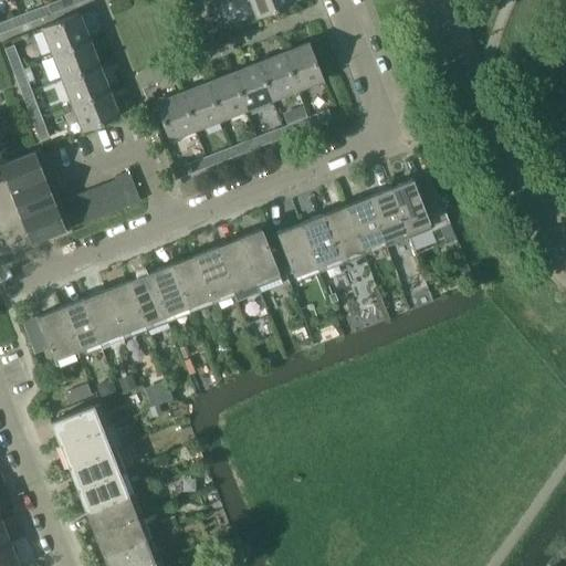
[(63,0),(59,0),(45,6),(50,14),(66,8),(63,0)]
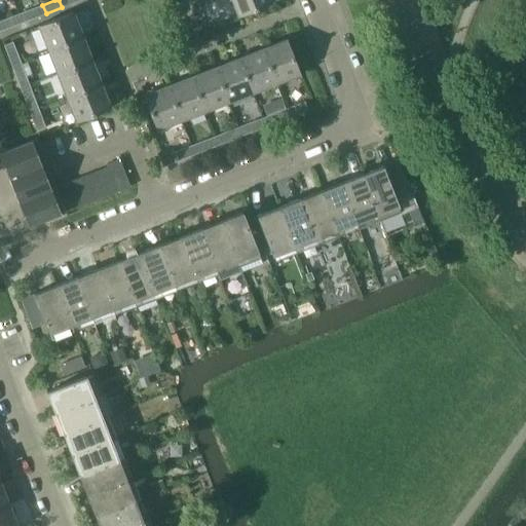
[(271,0),(232,0),(239,17),(273,4),(271,0)]
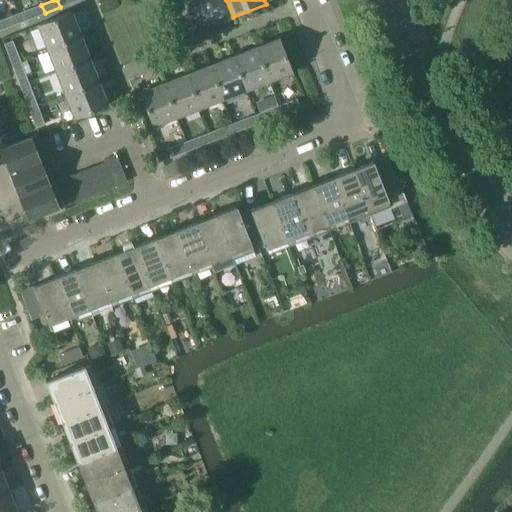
[(195,4),(186,8),(193,26),(202,22),(195,4)]
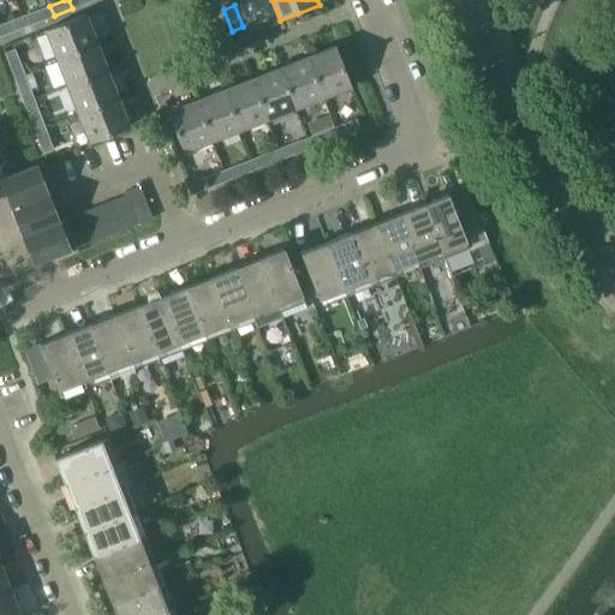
[(49,6),(31,12),(35,23),(54,16),(49,6)]
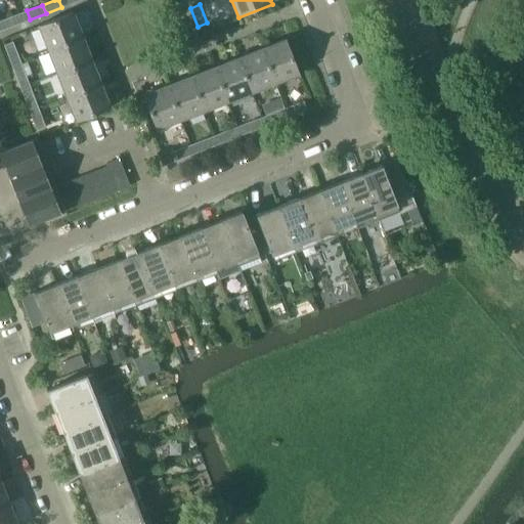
[(48,51),(82,38),(73,13),(38,27),(48,51)]
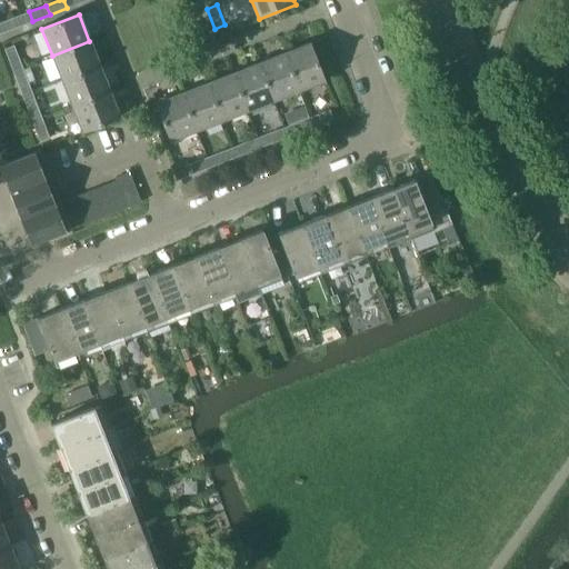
[(11,19),(0,22),(0,33),(16,28),(11,19)]
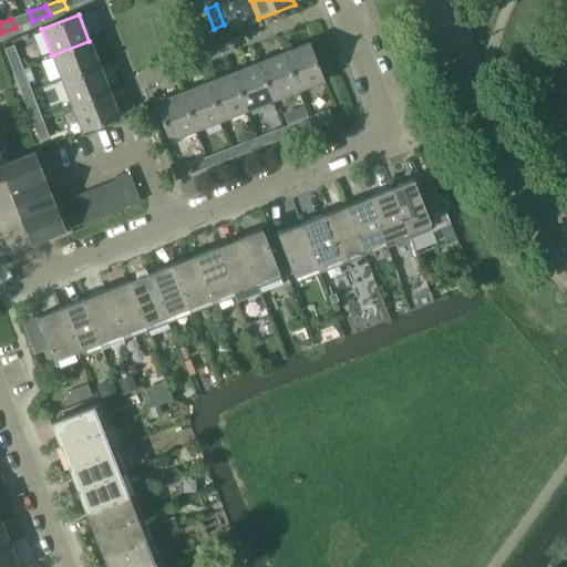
[(62,81),(99,66),(89,41),(52,55),(62,81)]
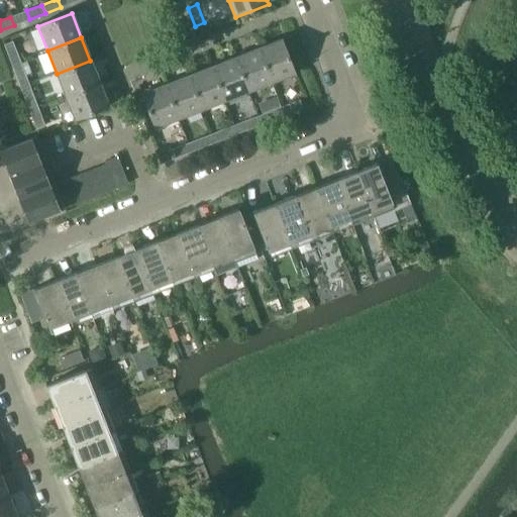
[(259,49),(272,83),(296,73),(283,39),(259,49)]
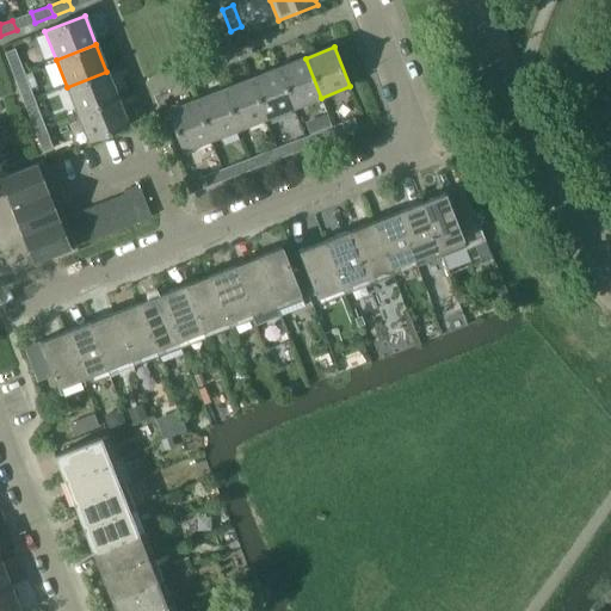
[(16,49),(5,53),(14,76),(24,73),(16,49)]
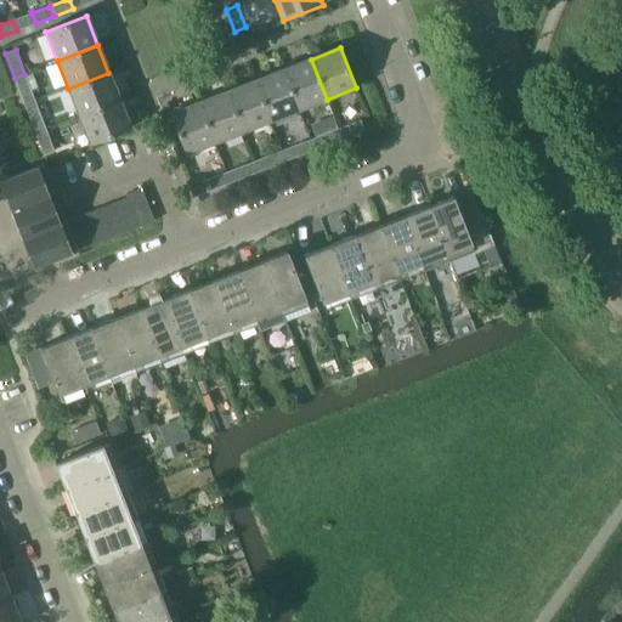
[(299,111),(327,100),(311,60),(283,71),(299,111)]
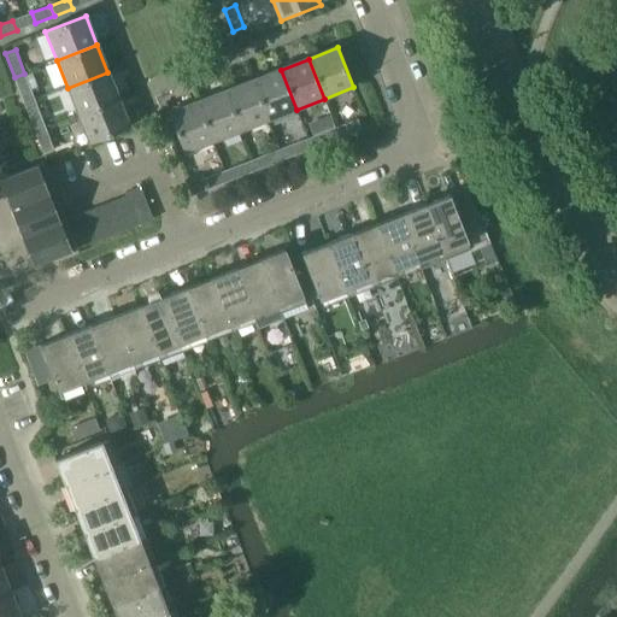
[(268,121),(297,110),(281,70),(252,81),(268,121)]
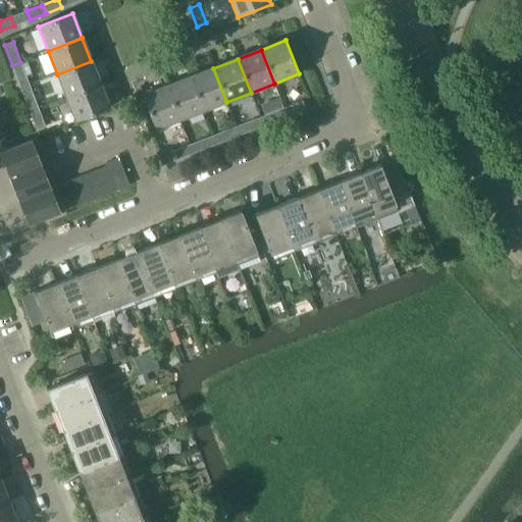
[(66,98),(100,85),(91,61),(57,74),(66,98)]
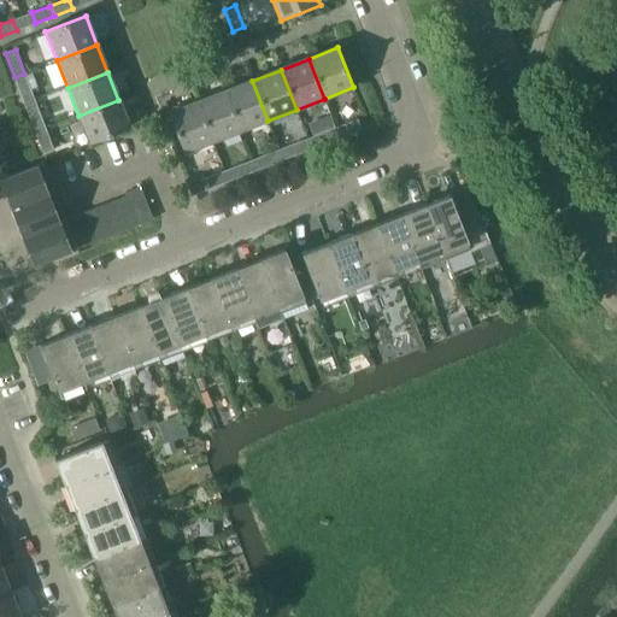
[(24,74),(15,77),(21,95),(31,92),(24,74)]
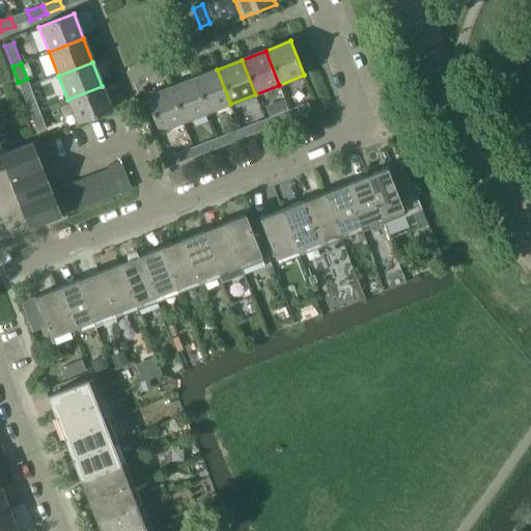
[(206,113),(230,104),(217,70),(193,79),(206,113)]
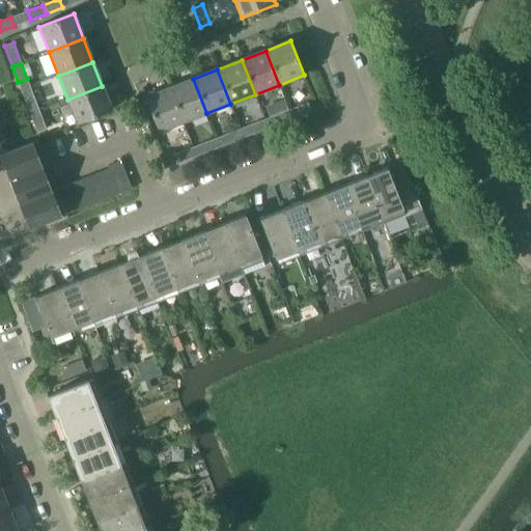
[(170,88),(184,122),(206,113),(193,79),(170,88)]
